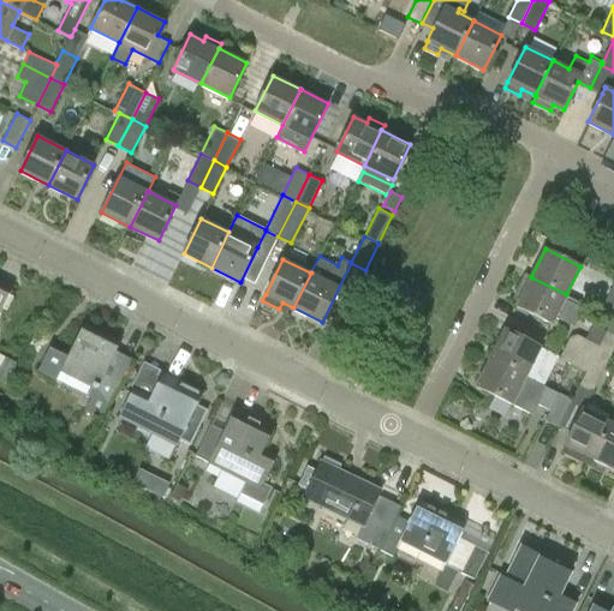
[(517,292),(523,295),(517,305),(552,323),(558,312),(560,313),(558,317),(574,325),(584,306),(579,305),(580,301),(566,294),(531,277),(531,276),(526,274),(517,292)]
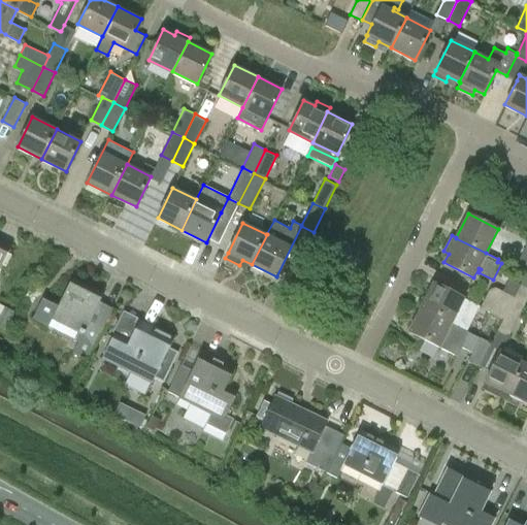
[(0,268),(11,247),(0,240),(0,268)]
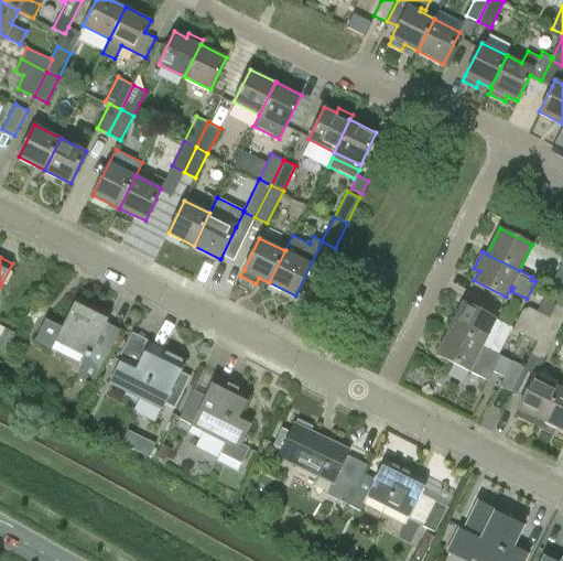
[(562,261),(550,286),(562,291),(562,261)]
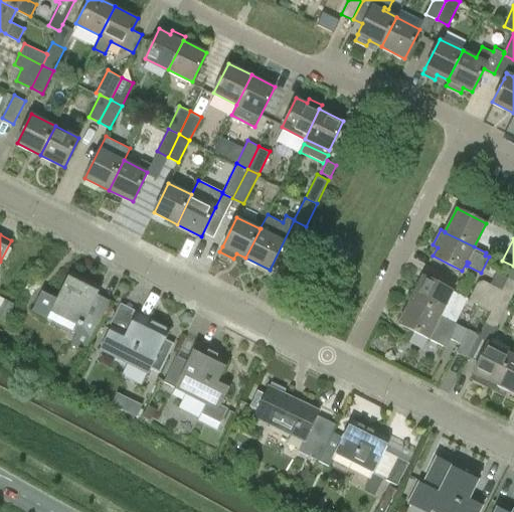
[(70,270),(58,295),(42,287),(31,310),(76,333),(70,344),(84,351),(102,318),(89,311),(102,286),(70,270)]
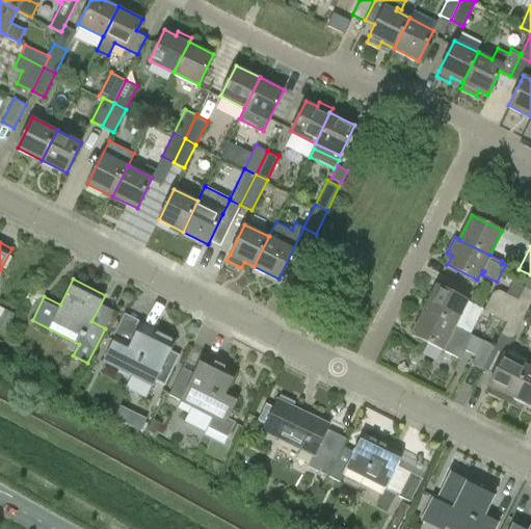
[(437,285),(425,310),(454,324),(471,333),(479,314),(487,318),(489,312),(507,320),(512,310),(489,297),(484,308),(467,299),(437,285)]
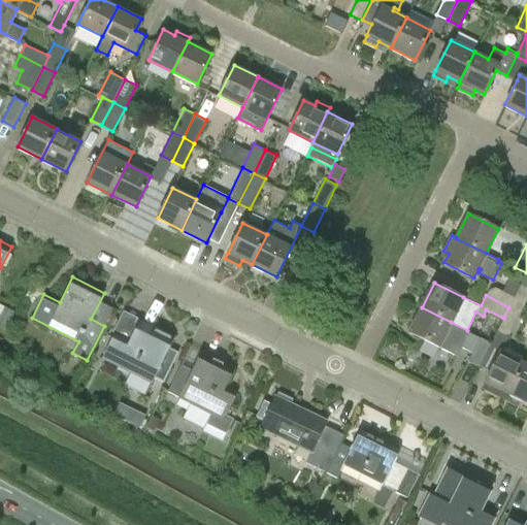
[(526,287),(521,284),(514,296),(515,296),(508,307),(521,313),(526,299),(526,287)]
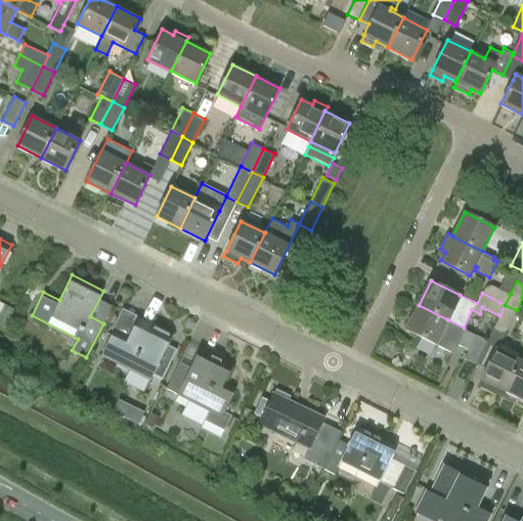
[(492,285),(485,286),(482,293),(505,305),(511,294),(510,294),(492,285)]
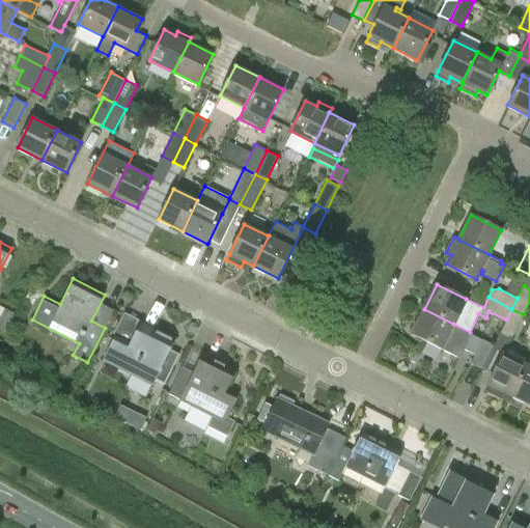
[(26,300),(33,303),(37,296),(30,292),(26,300)]
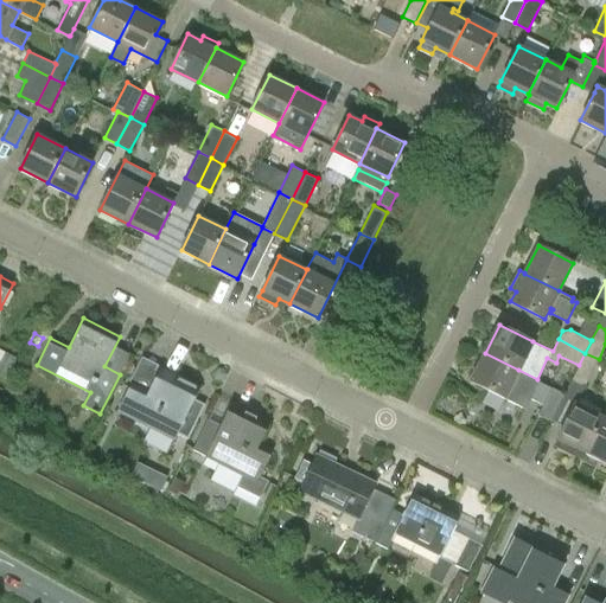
[(0,347),(0,371),(8,376),(18,355),(0,347)]
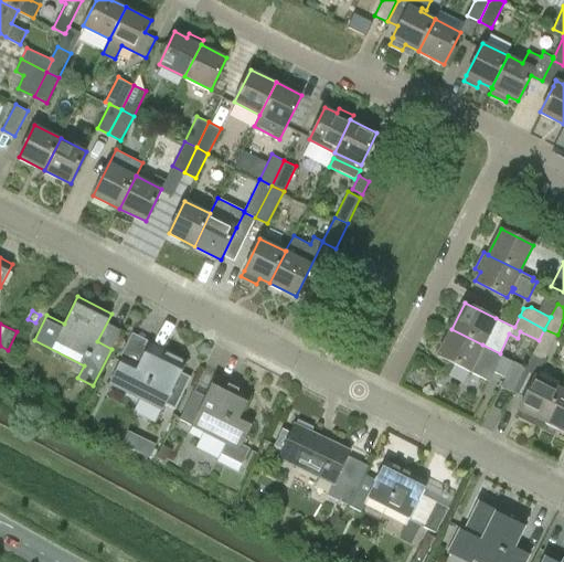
[(513,391),(525,367),(500,353),(482,345),(451,329),(438,354),(489,380),(493,370),(506,375),(501,385),(513,391)]
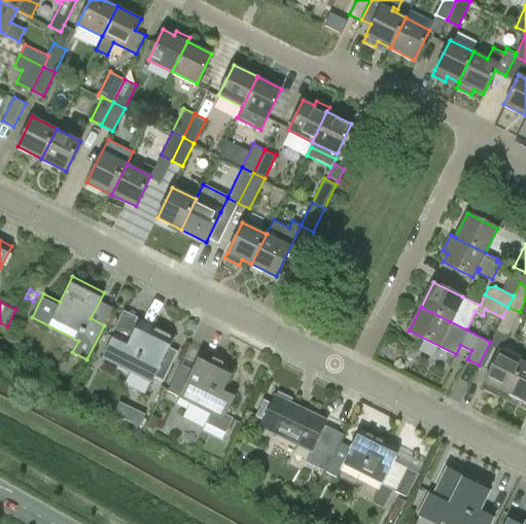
[(496,329),(509,336),(520,312),(507,307),(502,317),(496,329)]
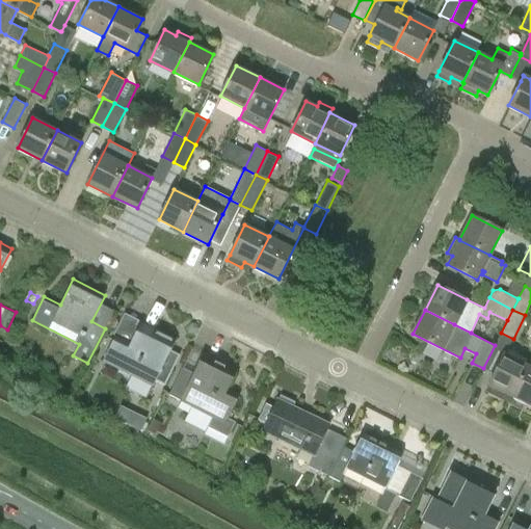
[(176,340),(141,322),(131,343),(115,335),(103,360),(153,385),(176,340)]
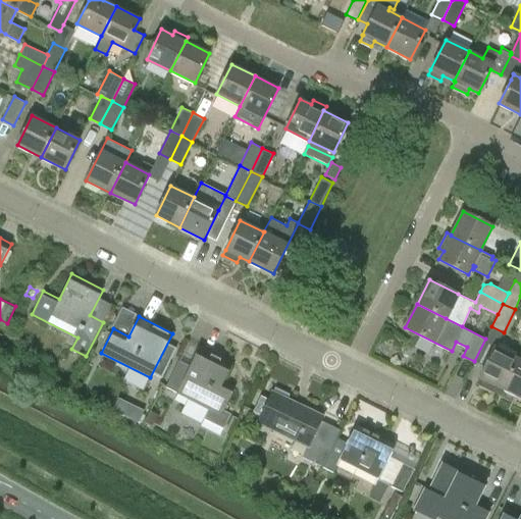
[(199,347),(190,365),(179,360),(166,385),(209,407),(204,418),(224,428),(231,413),(223,410),(235,386),(223,380),(232,363),(199,347)]
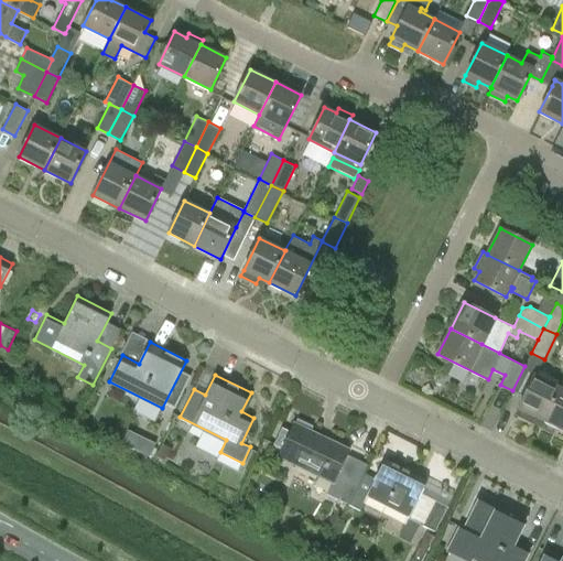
[(544,420),(561,388),(534,375),(518,407),(519,408),(516,413),(531,421),(534,416),(544,420)]
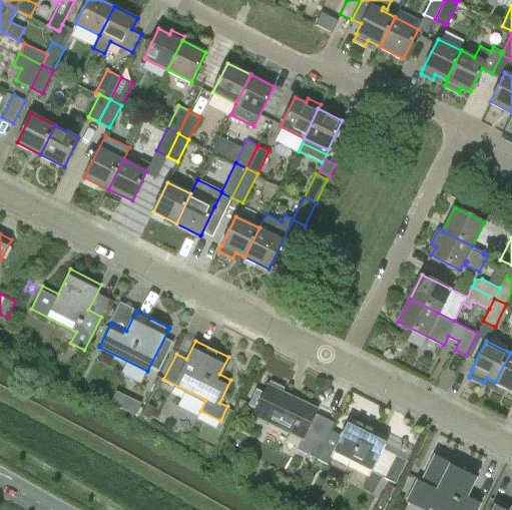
[(511,353),(510,353),(495,382),(511,390),(511,353)]
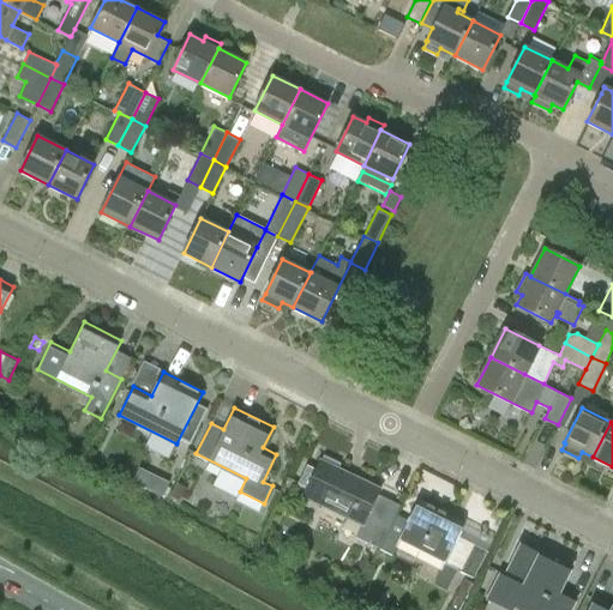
[(322,459),(319,459),(316,467),(306,464),(298,482),(306,487),(302,494),(362,523),(356,536),(379,547),(397,512),(401,505),(378,494),(380,488),(338,467),(341,461),(324,454),(322,459)]
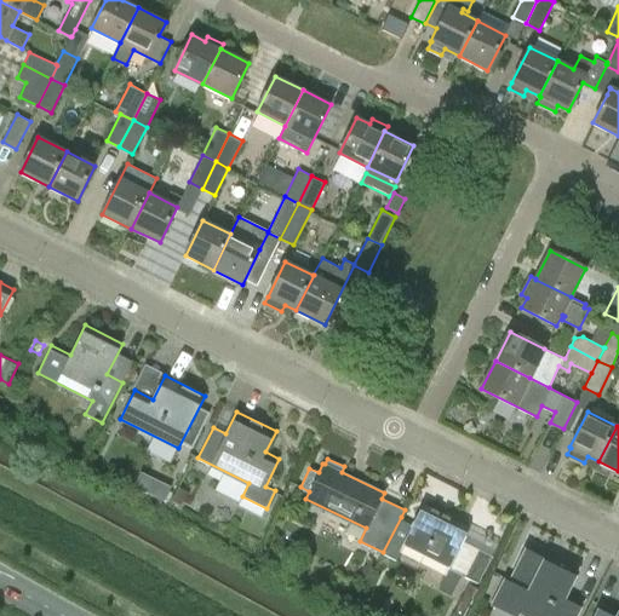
[(172,487),(158,479),(150,491),(165,500),(172,487)]
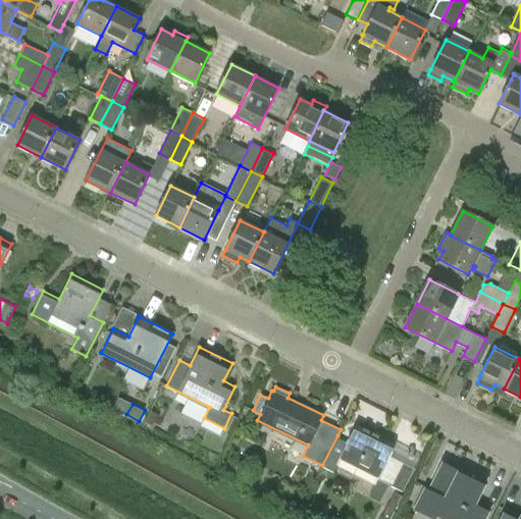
[(151,409),(145,420),(152,424),(158,413),(151,409)]
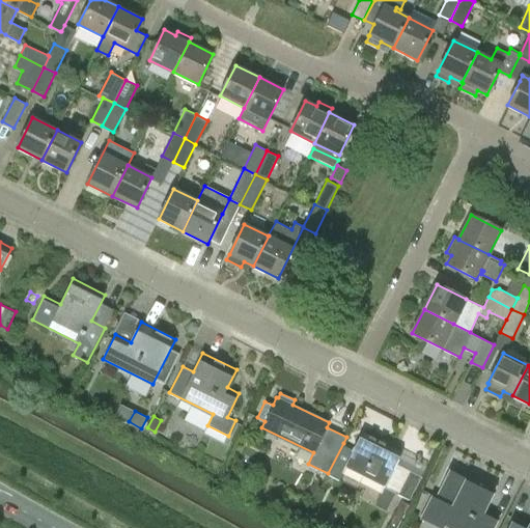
[(362,433),(354,449),(343,443),(328,473),(338,478),(344,466),(385,487),(378,499),(389,504),(395,492),(405,497),(402,501),(410,505),(412,501),(410,499),(422,476),(396,463),(401,452),(362,433)]
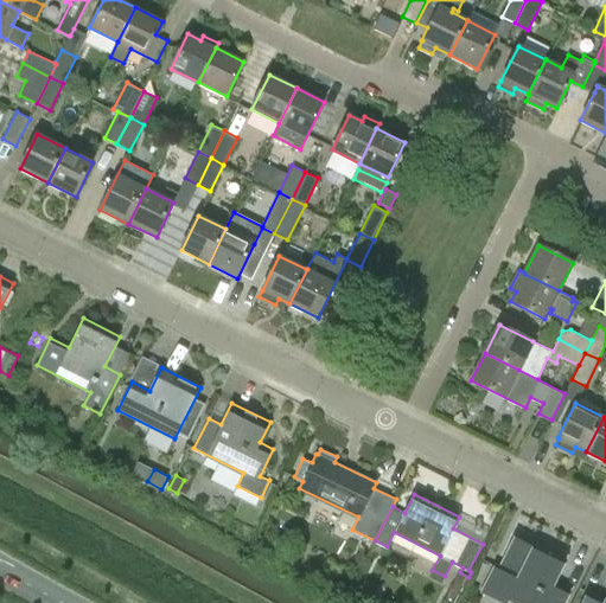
[(508,602),(510,600),(517,602),(566,602),(573,590),(555,582),(566,559),(516,534),(501,564),(495,562),(480,591),(502,602),(508,602)]
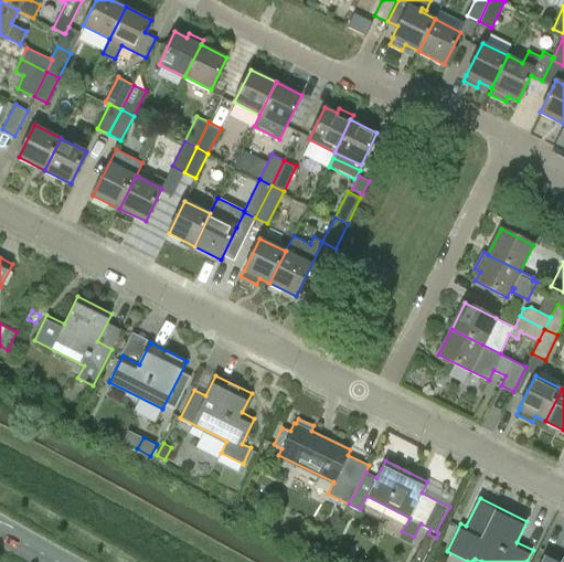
[(326,527),(333,531),(339,518),(332,515),(326,527)]
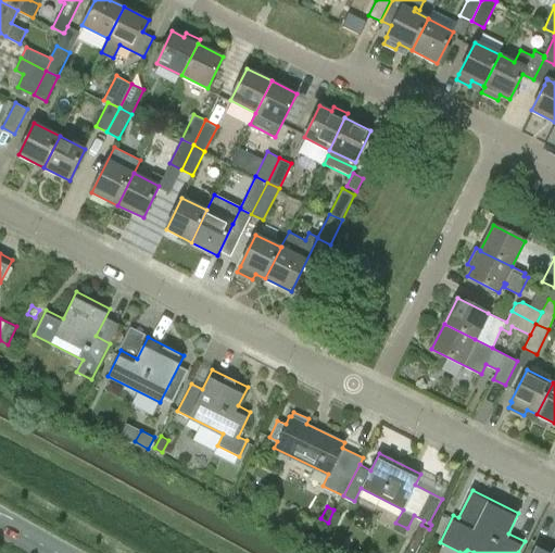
[(347,535),(332,527),(327,538),(341,545),(347,535)]
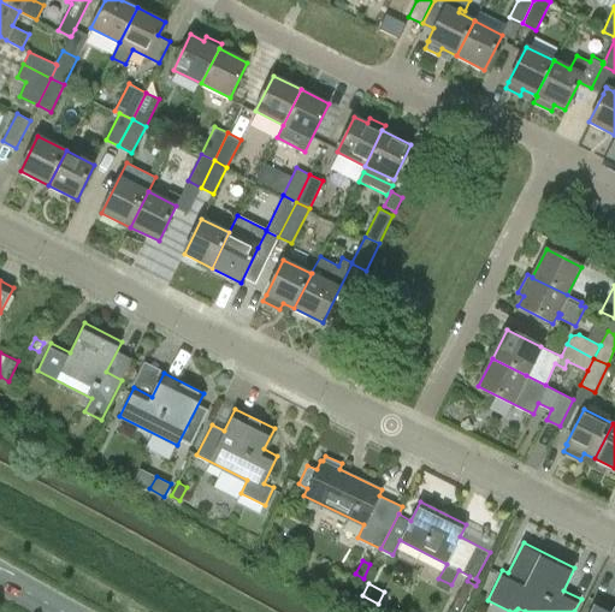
[(447,611),(461,611),(469,596),(459,590),(447,611)]
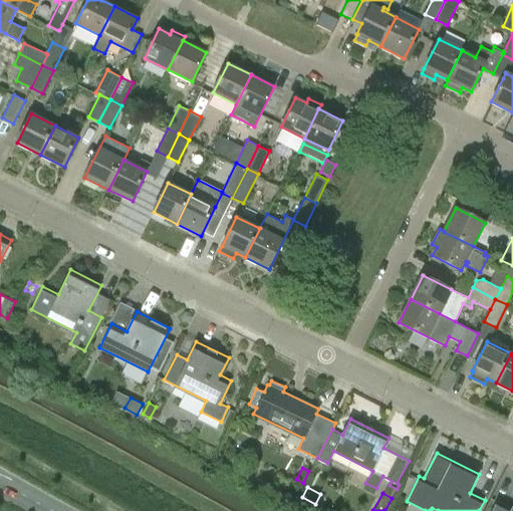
[(512,507),(499,500),(493,510),(512,510),(512,507)]
